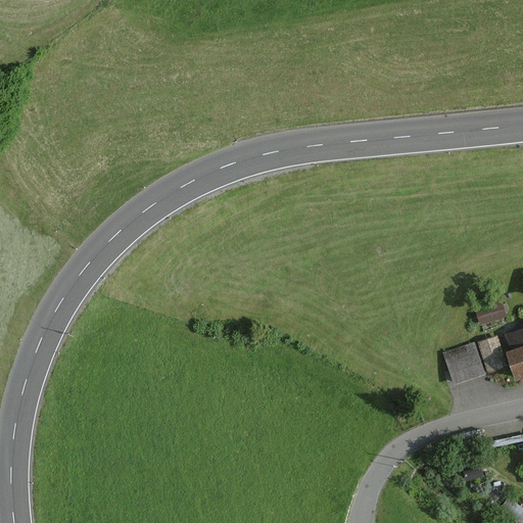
[(476,312),(479,326),(507,319),(503,304),(476,312)]
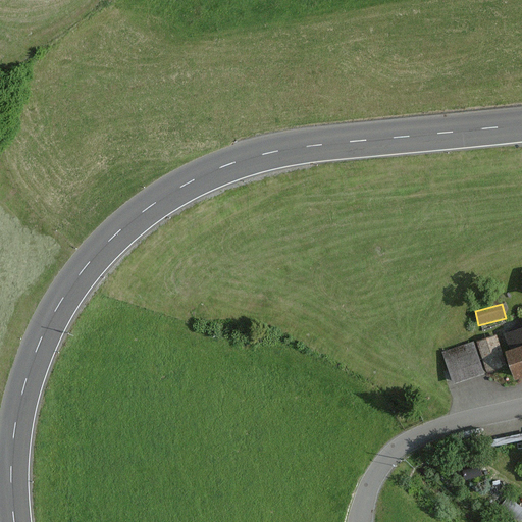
[(521,326),(503,333),(508,350),(504,352),(514,381),(521,378),(521,326)]
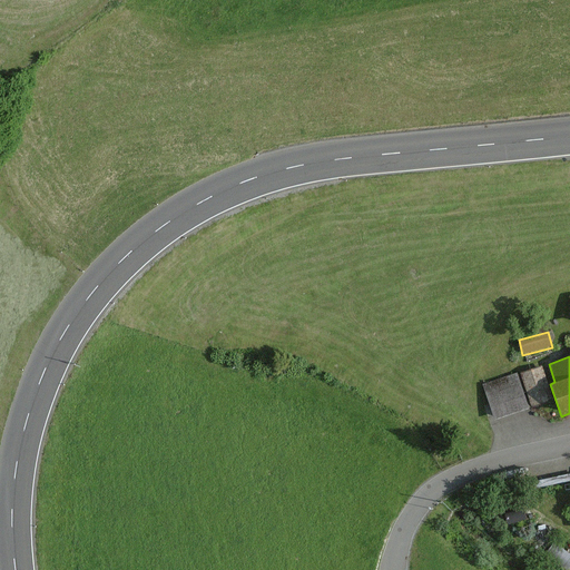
[(542,367),(522,374),(532,406),(553,400),(542,367)]
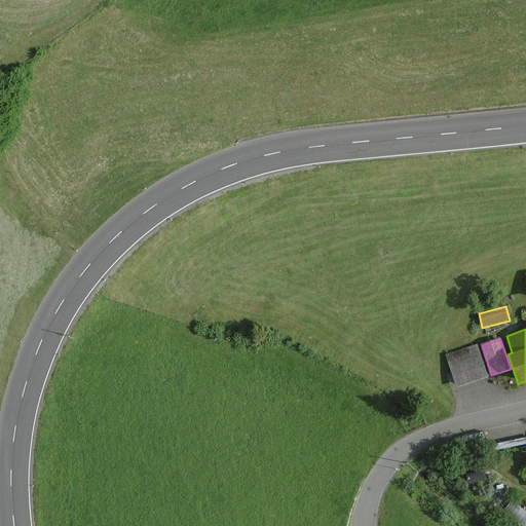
[(477,344),(446,355),(457,387),(488,377),(477,344)]
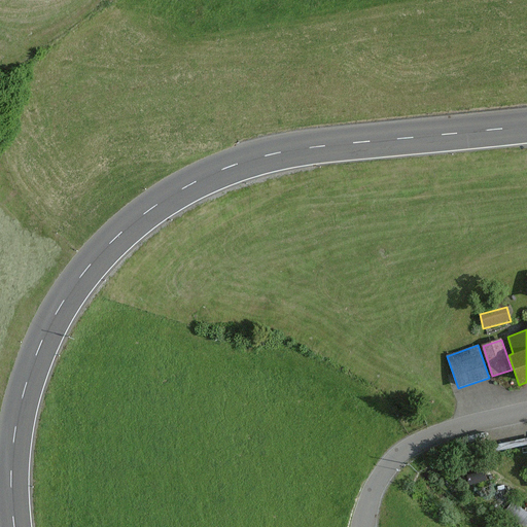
[(483,470),(467,476),(469,485),(486,480),(483,470)]
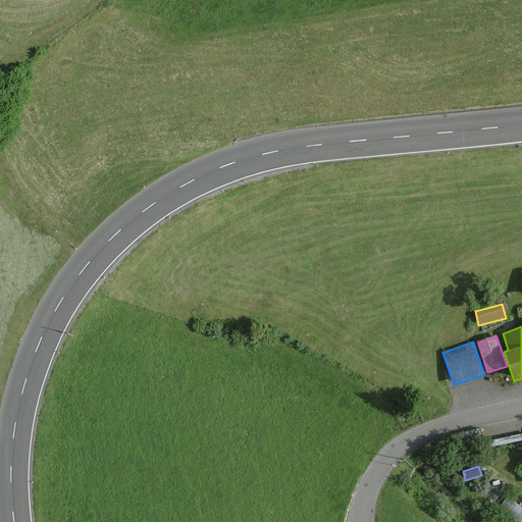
All buildings are outlined.
